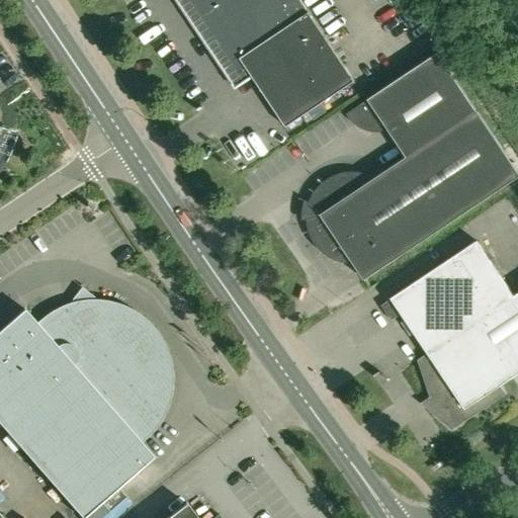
[(300,0),(176,0),(236,88),(252,77),(286,126),(355,81),(300,0)]
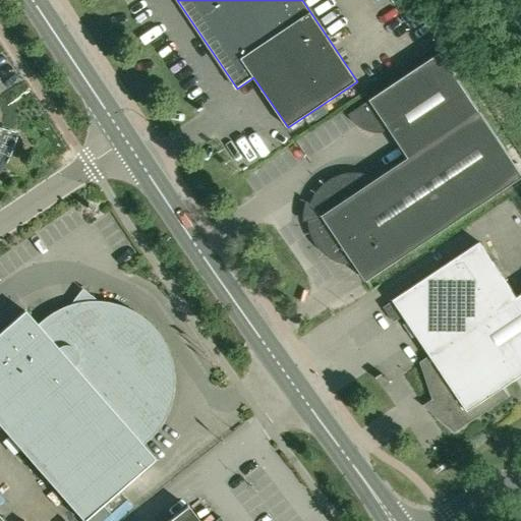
[(520,178),(520,173),(479,111),(441,53),(348,115),(351,118),(352,120),(354,122),(357,124),(359,126),(361,128),(364,129),(366,130),(369,131),(372,132),(374,132),(378,132),(381,132),(384,132),(388,131),(390,130),(409,158),(378,179),(374,177),(371,176),(368,175),(364,174),(359,173),(354,173),(348,173),(343,174),(338,176),(333,178),(329,180),(325,183),(321,187),(316,192),(313,197),(310,204),(309,209),(308,215),(308,220),(308,225),(309,230),(311,235),(313,240),(316,244),(320,249),(325,253),(330,257),(336,261),(340,263),(345,265),(350,265),(355,265),(366,281),(520,178)]
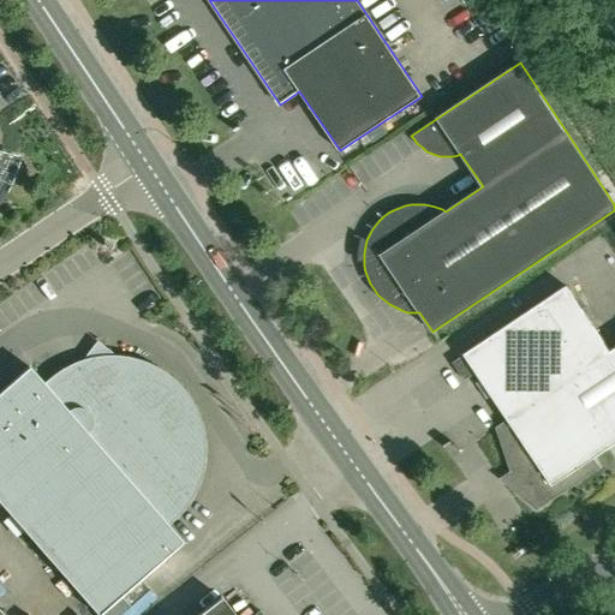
[(0,192),(0,193),(3,190),(4,186),(6,183),(9,178),(10,173),(12,168),(13,163),(15,159),(7,156),(0,155),(0,192)]
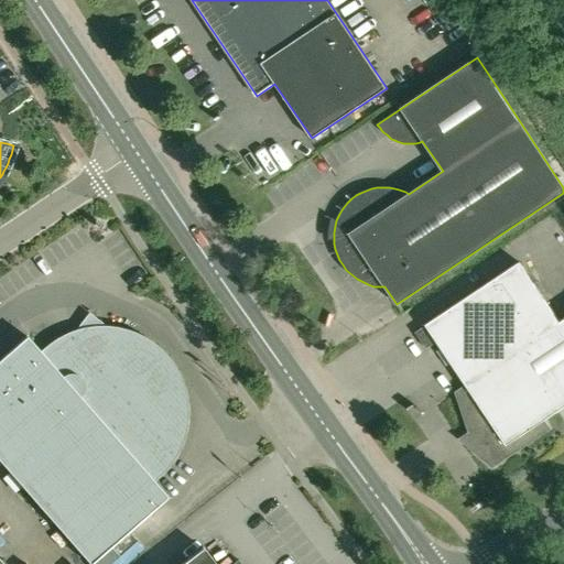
[(466,384),(560,322),(519,262),(415,332),(426,348),(437,342),(466,384)]
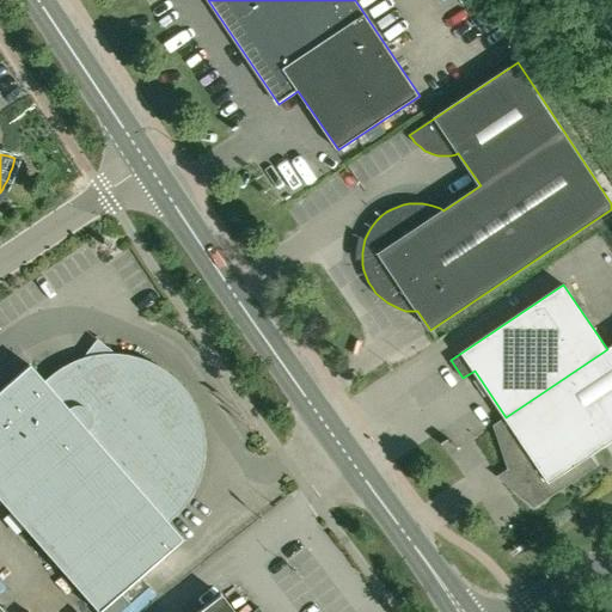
[(607,349),(506,417),(493,426),(512,481),(506,484),(533,508),(598,465),(592,456),(606,446),(611,441),(611,347),(607,350),(607,349)]
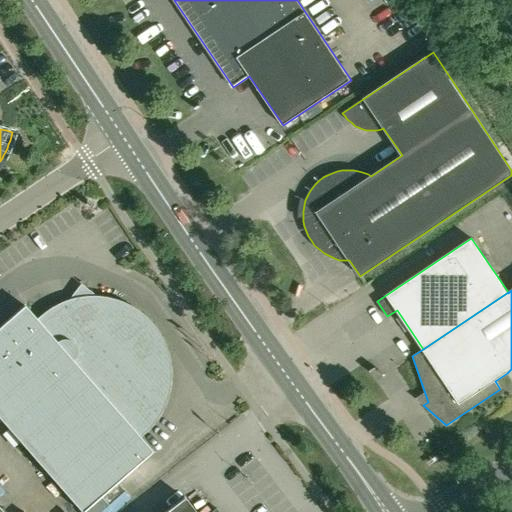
[(46,319),(40,324),(24,305),(0,325),(0,419),(81,511),(151,451),(135,432),(141,427),(143,425),(146,422),(150,416),(154,410),(157,404),(160,397),(162,391),(163,384),(164,377),(164,369),(163,365),(163,360),(161,356),(160,351),(158,347),(157,342),(154,338),(152,334),(148,328),(143,323),(138,318),(132,314),(126,311),(118,307),(116,306),(112,305),(108,304),(105,303),(101,303),(97,302),(93,302),(89,303),(85,303),(79,304),(75,304),(71,305),(69,306),(64,307),(60,309),(52,314),(49,316),(46,319)]
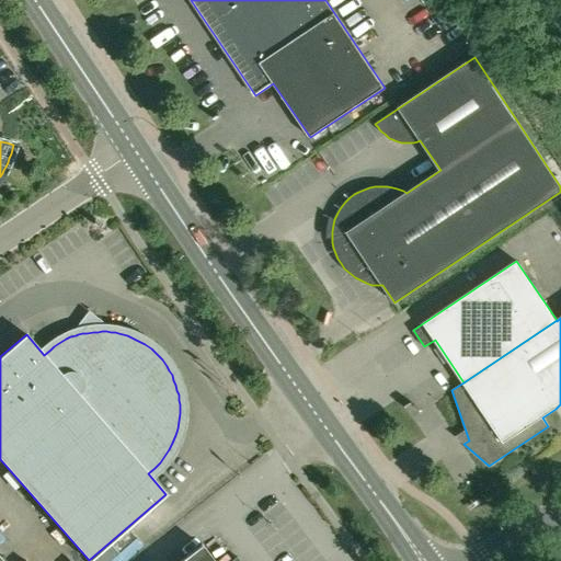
[(214,560),(202,545),(179,560),(214,560)]
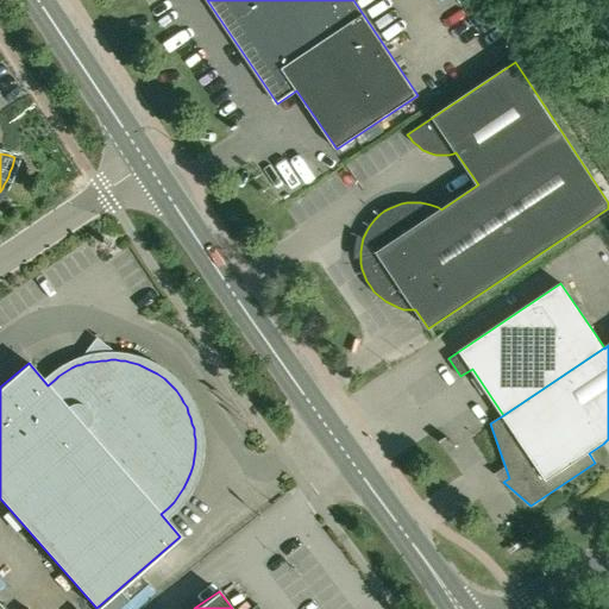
All buildings are outlined.
